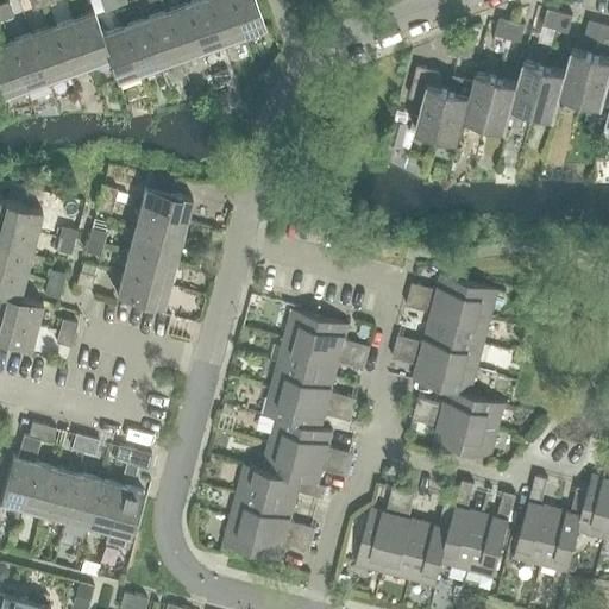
[(99,0),(104,10),(115,6),(112,0),(99,0)]
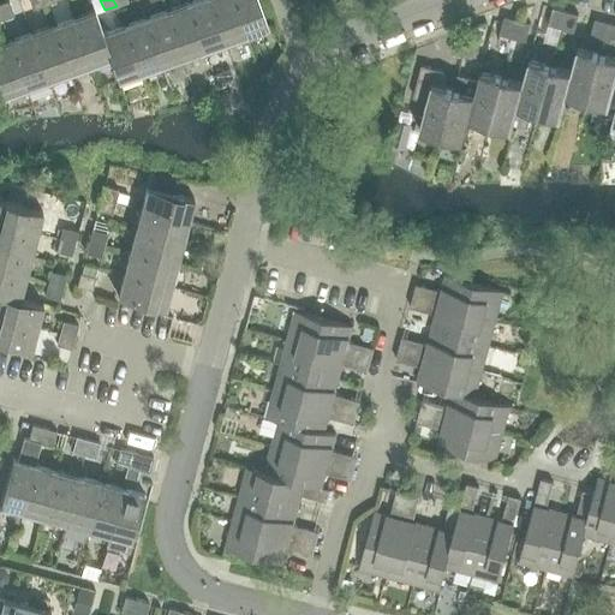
[(208,0),(197,0),(186,4),(203,51),(224,43),(208,0)]
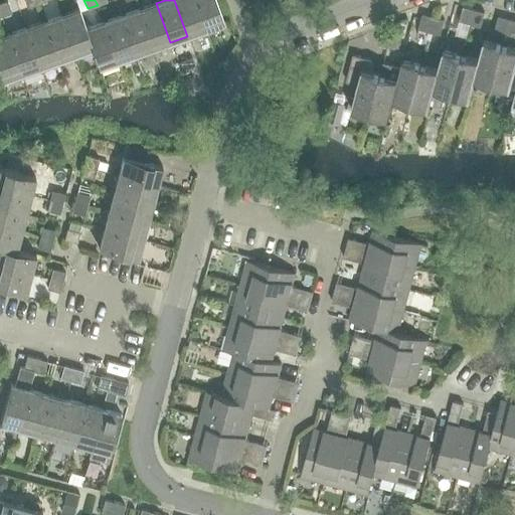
[(194,0),(174,0),(187,36),(205,29),(194,0)]
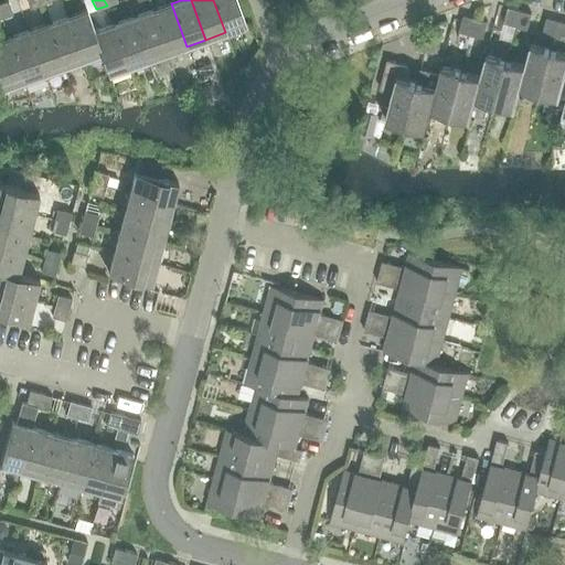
[(235,0),(213,0),(225,32),(245,25),(235,0)]
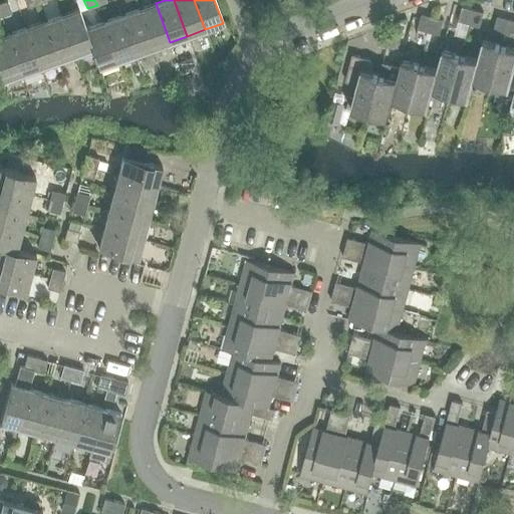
[(11,13),(7,2),(7,1),(0,3),(0,13),(1,17),(11,13)]
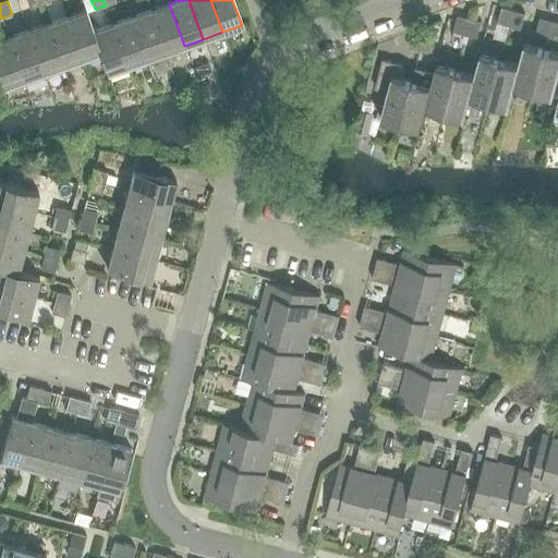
[(169,3),(149,11),(165,52),(184,46),(169,3)]
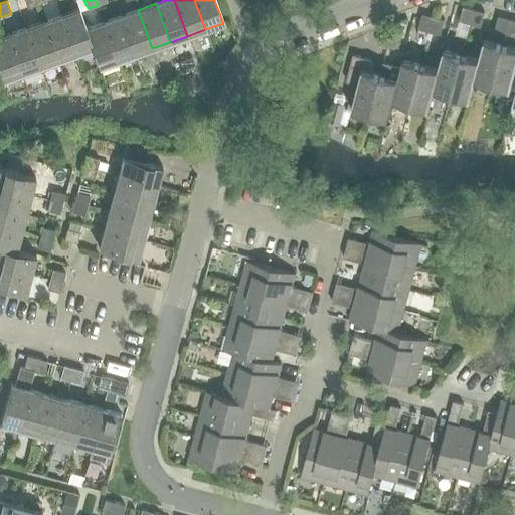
[(459,21),(470,24),(473,10),(463,7),(459,21)]
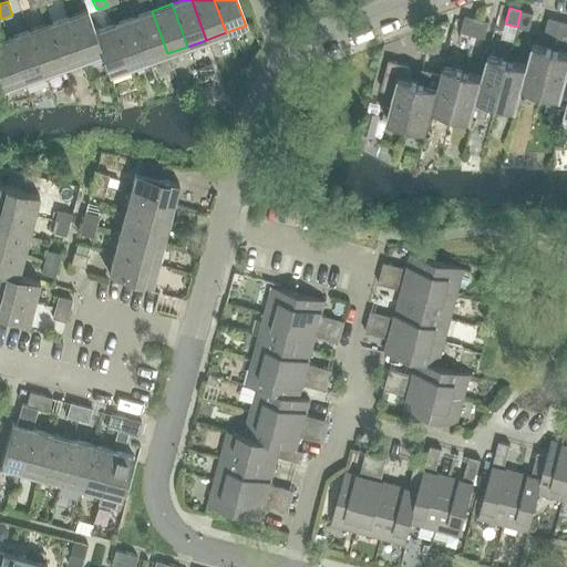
[(86,10),(66,18),(82,60),(101,53),(102,53),(93,31),(94,31),(86,10)]
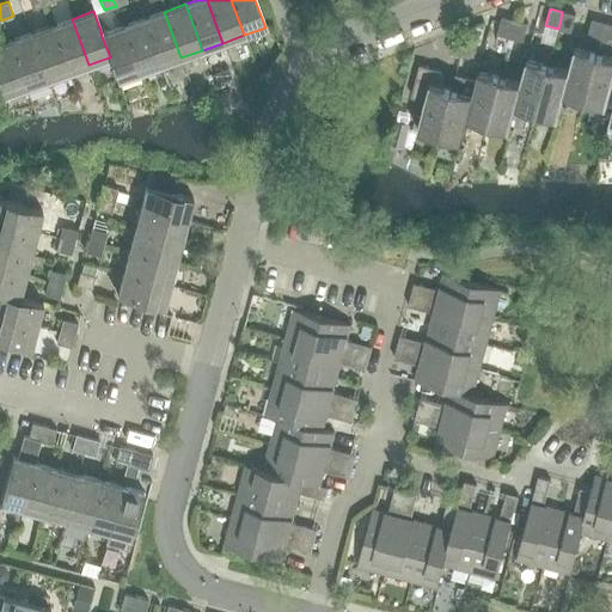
[(164,12),(144,19),(160,66),(181,57),(164,12)]
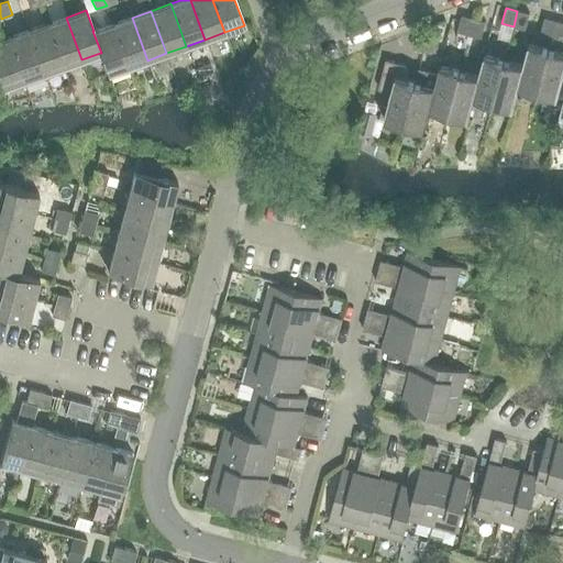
[(517,11),(514,26),(525,30),(529,14),(517,11)]
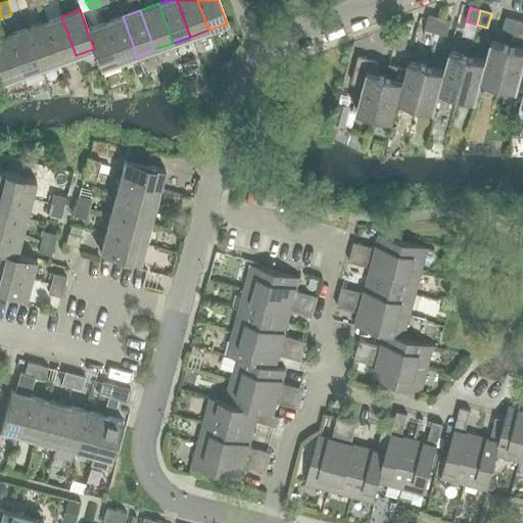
[(436,33),(440,17),(429,14),(425,30),(436,33)]
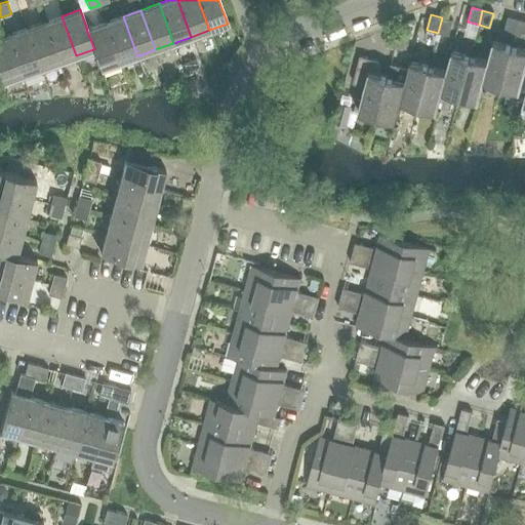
[(62,16),(44,23),(57,63),(76,55),(62,16)]
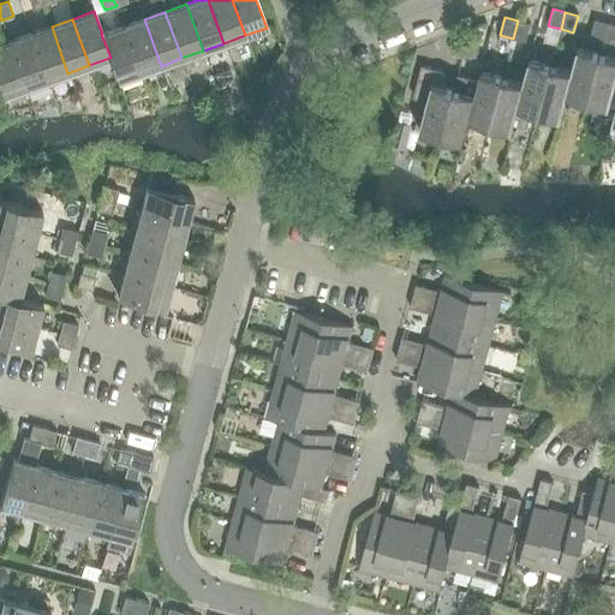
[(144,19),(123,27),(139,73),(161,66),(144,19)]
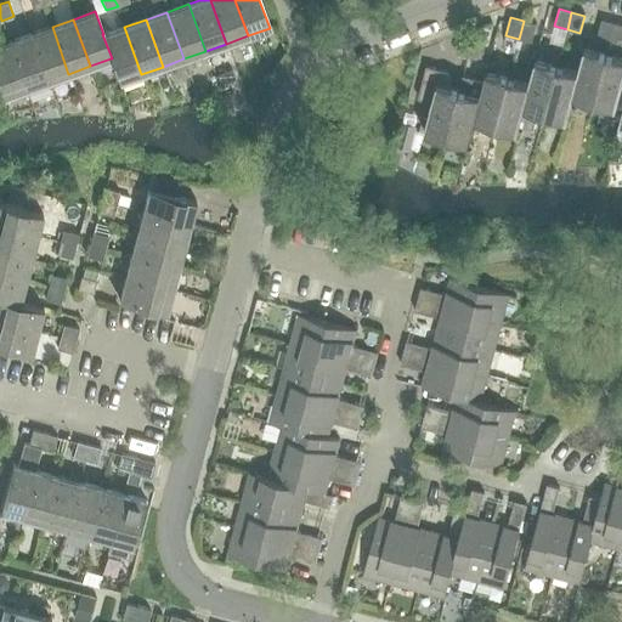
[(597,38),(610,41),(615,23),(601,20),(597,38)]
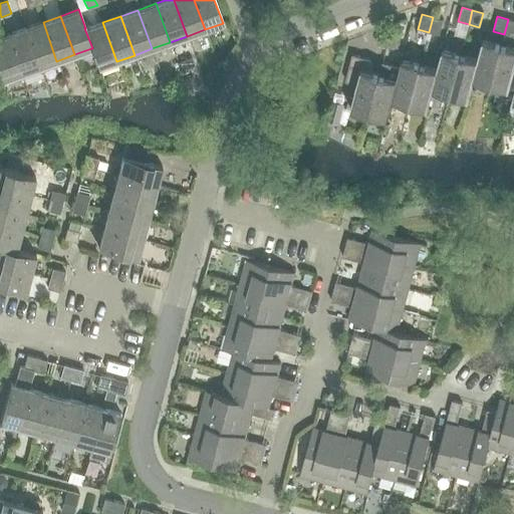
[(443,20),(433,17),(429,32),(439,34),(443,20)]
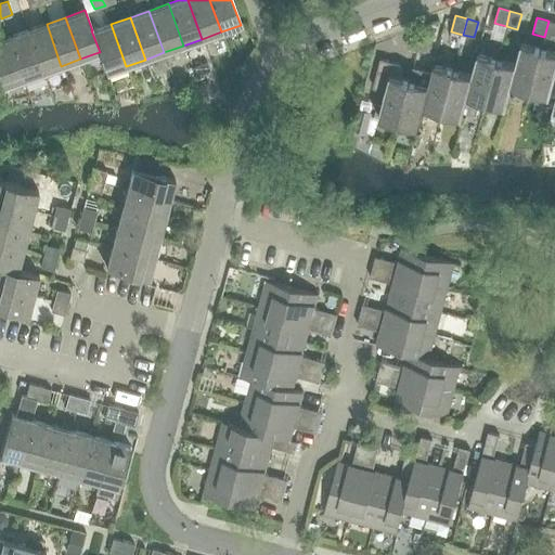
[(554,22),(549,21),(544,37),(554,39),(554,22)]
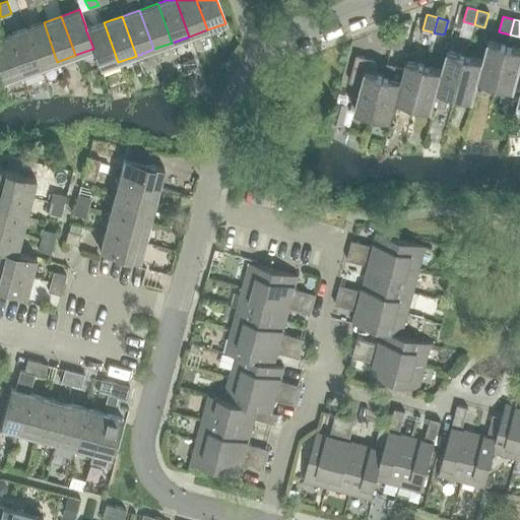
[(44,22),(25,28),(40,68),(57,62),(44,22)]
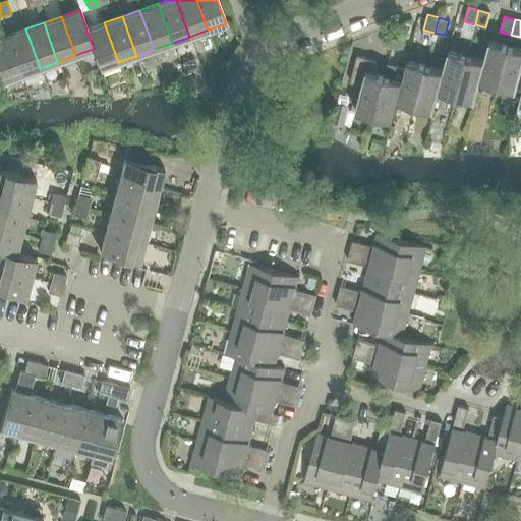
[(94,49),(93,49),(100,68),(118,62),(104,22),(87,29),(85,29),(94,49)]
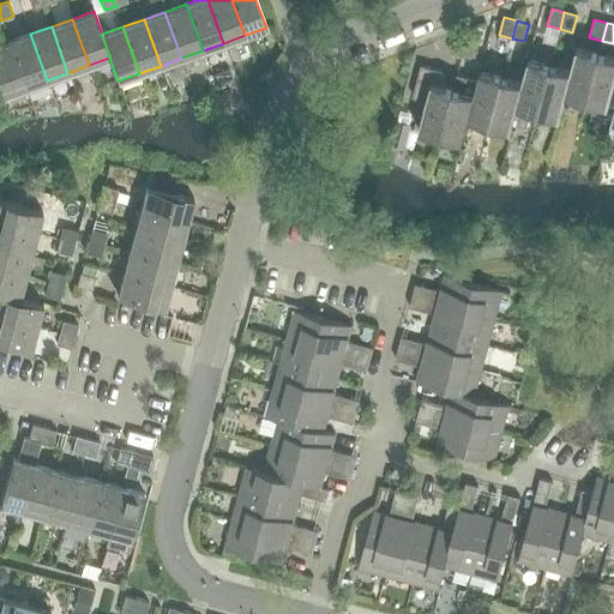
[(30,34),(8,41),(25,88),(47,80),(30,34)]
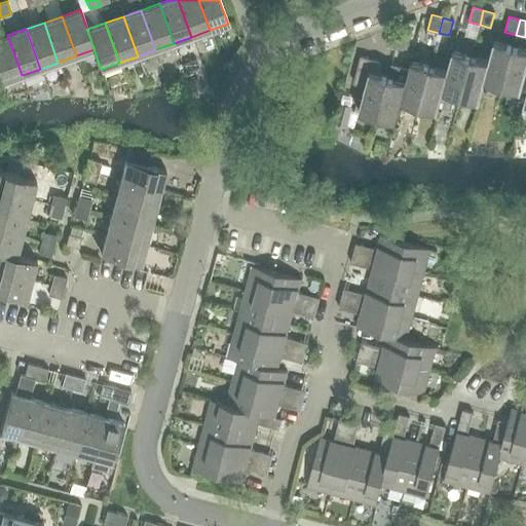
[(396,48),(400,33),(388,30),(384,45),(396,48)]
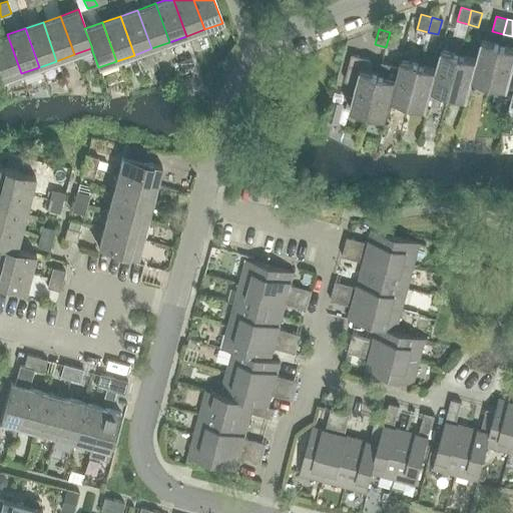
[(390,32),(386,47),(396,49),(401,35),(390,32)]
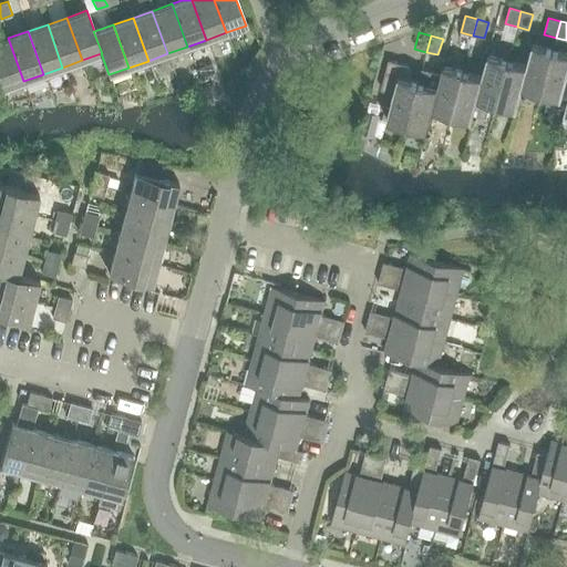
[(8,38),(0,41),(0,78),(3,88),(23,81),(8,38)]
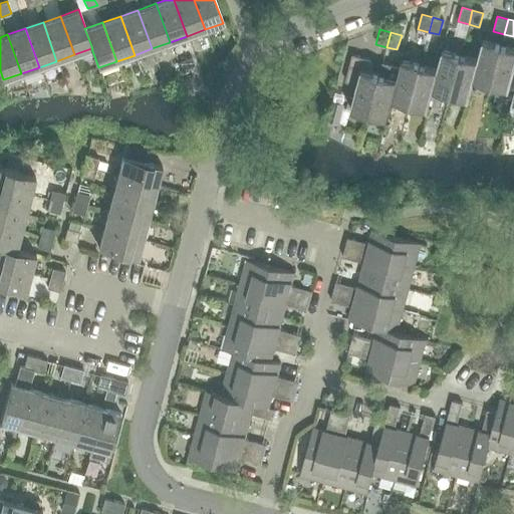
[(482,40),(477,59),(478,60),(472,80),(473,80),(490,84),(501,45),(482,40)]
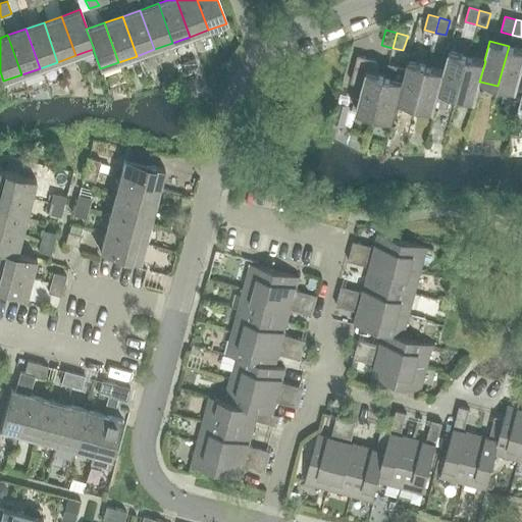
[(521,49),(509,46),(498,86),(516,91),(521,69),(521,49)]
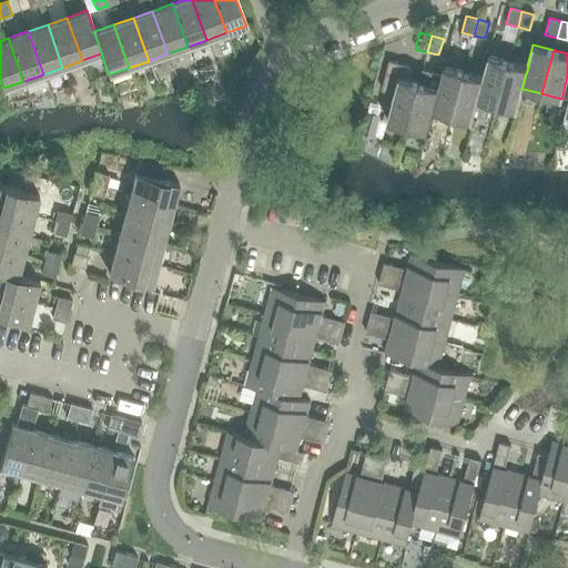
[(488,56),(483,77),(477,99),(478,100),(497,104),(508,61),(488,56)]
